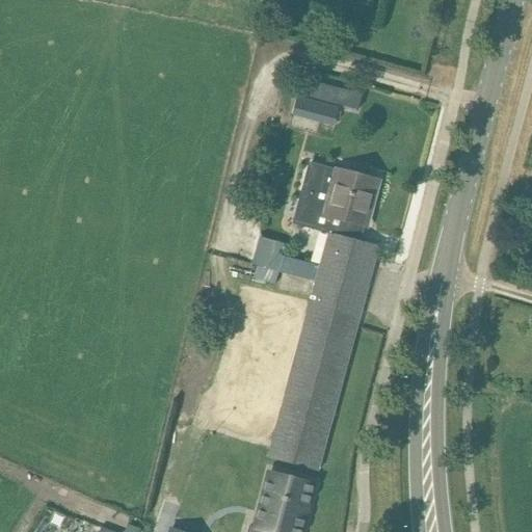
[(313,82),(309,98),(357,111),(362,96),(313,82)]
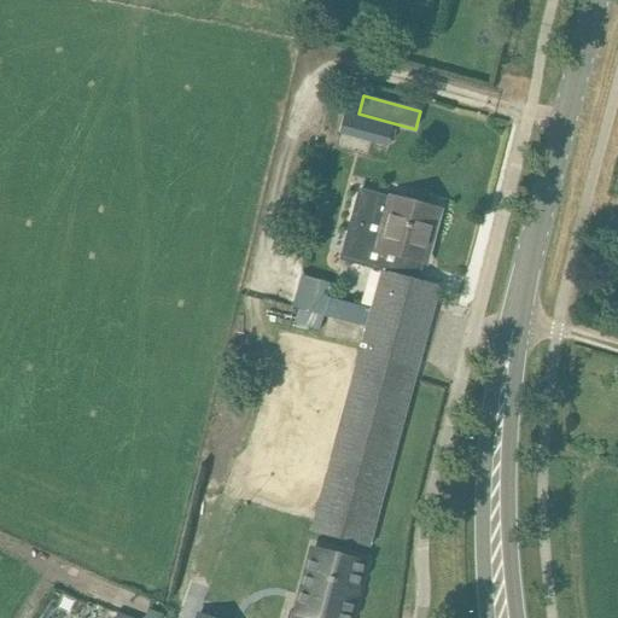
[(345,114),(340,134),(388,147),(389,143),(394,127),(392,126),(373,121),(345,114)]
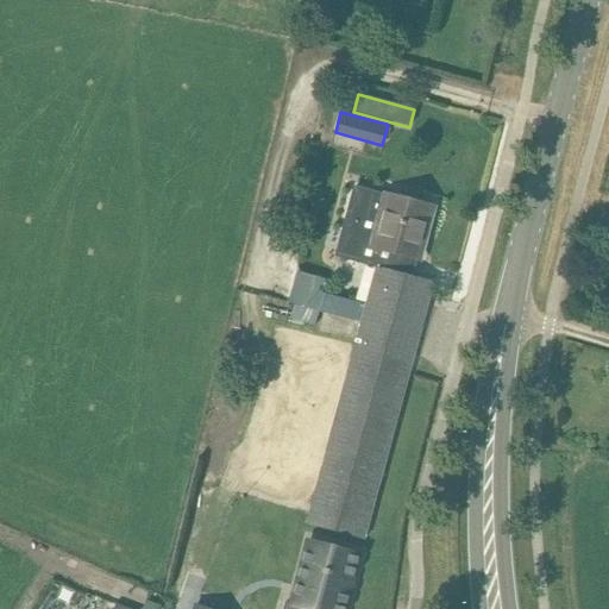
[(433,208),(355,188),(337,257),(409,276),(414,258),(419,259),(433,208)]
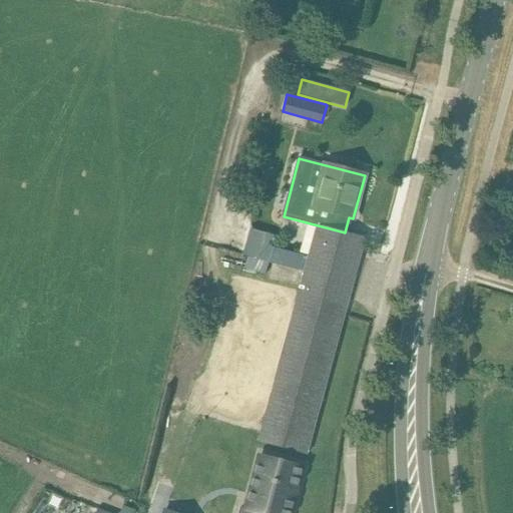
[(366,237),(318,225),(259,443),(274,447),(271,457),(295,464),(299,452),(308,455),(366,237)]
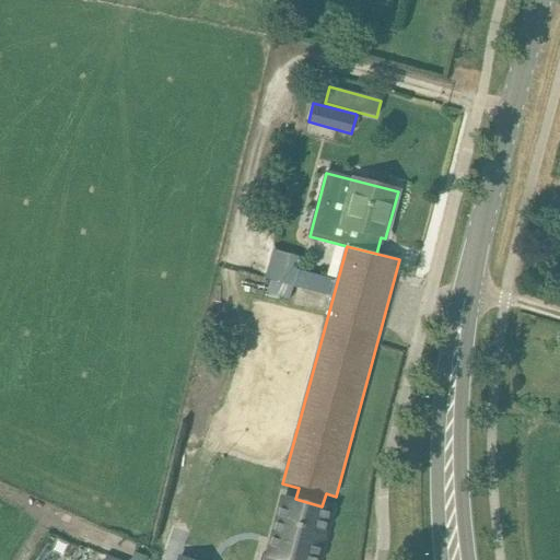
[(264,555),(261,559),(318,559),(317,559),(318,556),(319,557),(322,549),(321,549),(325,531),(326,532),(328,524),(327,524),(328,521),(329,521),(331,513),(329,513),(330,510),(300,502),(290,540),(275,536),(269,556),(264,555)]
